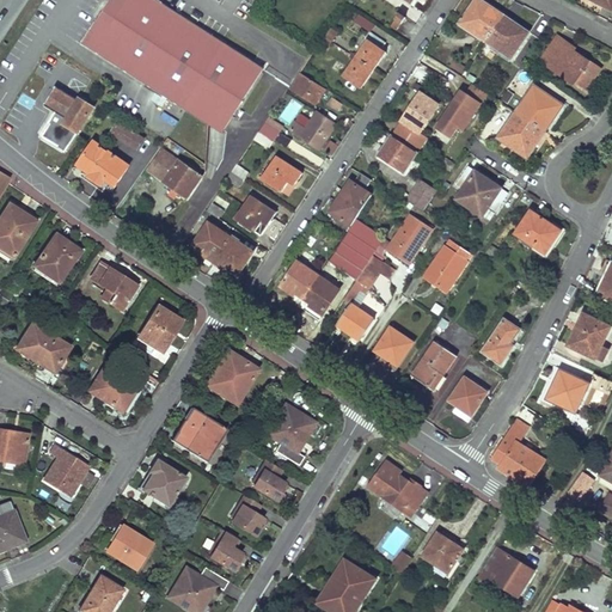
[(101,18),(84,44),(224,132),(264,67),(158,0),(128,0),(112,25),(101,18)]
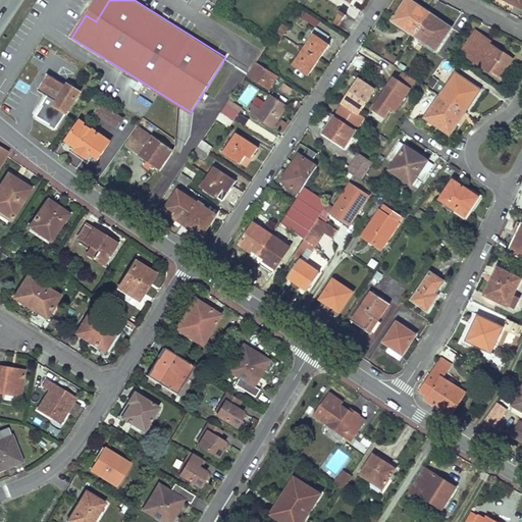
[(94,0),(86,15),(96,21),(109,0),(94,0)]
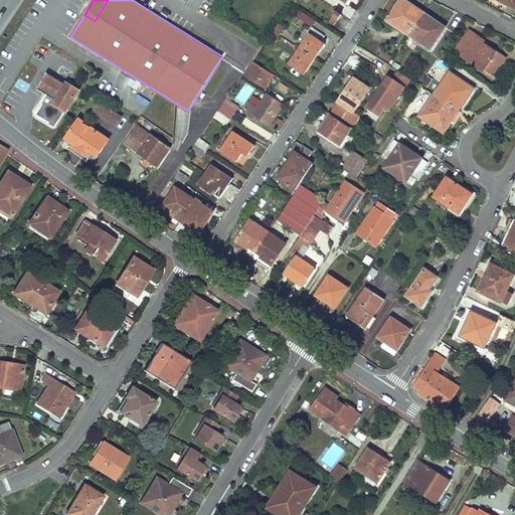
[(405,0),(399,0),(387,19),(408,34),(422,14),(415,9),(416,7),(405,0)]
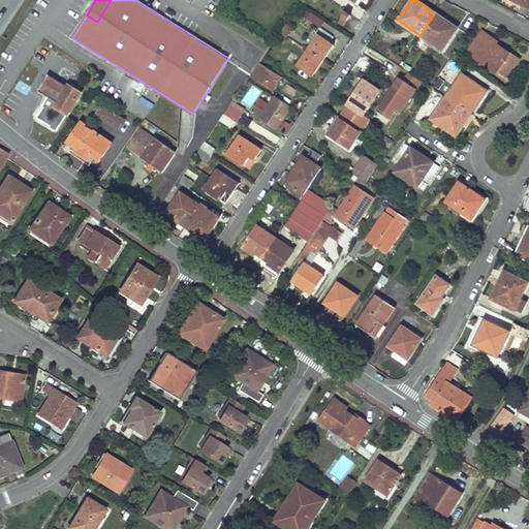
[(528,0),(521,0),(522,1),(520,5),(528,9),(528,8),(528,0)]
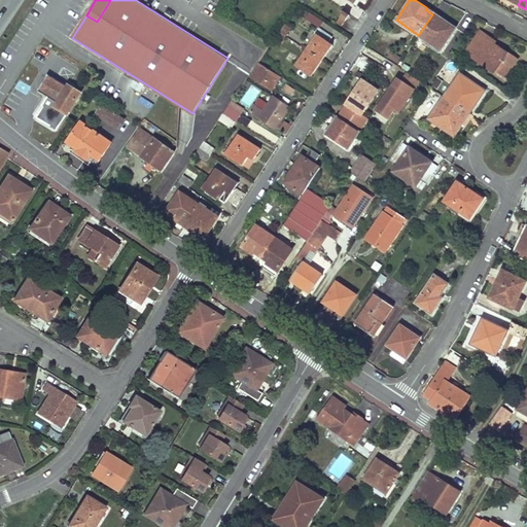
[(305,18),(319,27),(323,21),(309,11),(305,18)]
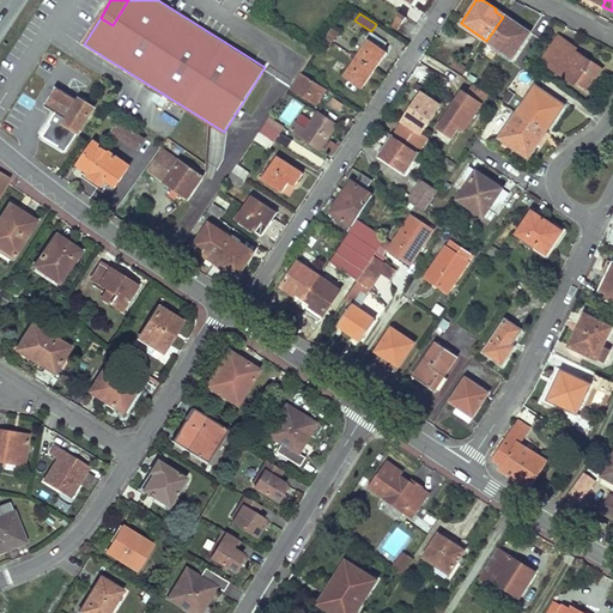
[(401,13),(392,25),(398,30),(406,17),(401,13)]
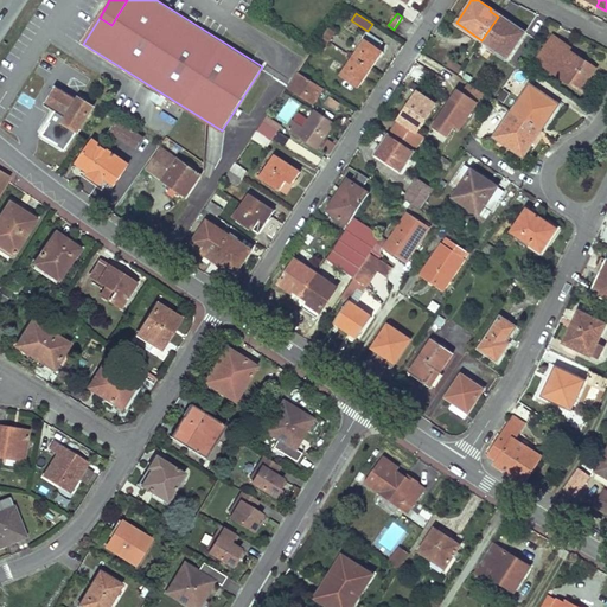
[(498,17),(481,40),(508,58),(525,32),(509,21),(506,23),(498,17)]
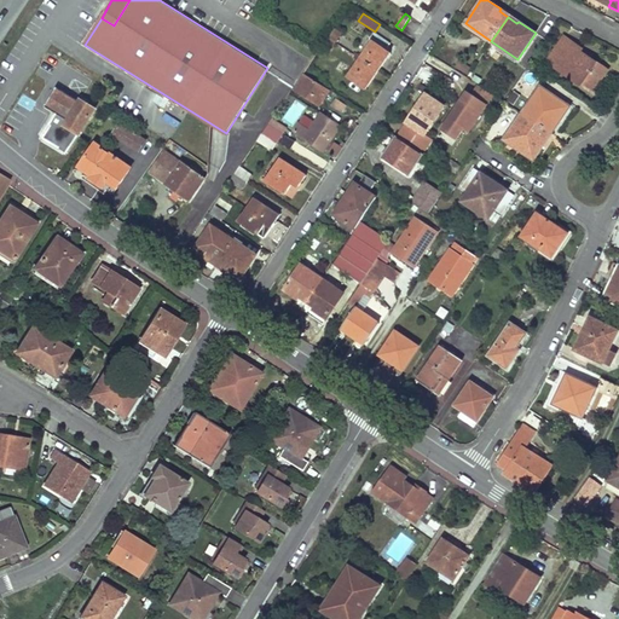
[(371,42),(348,76),(360,85),(364,80),(370,84),(387,57),(381,55),(385,48),(386,48),(389,42),(374,33),(369,41),(371,42)]
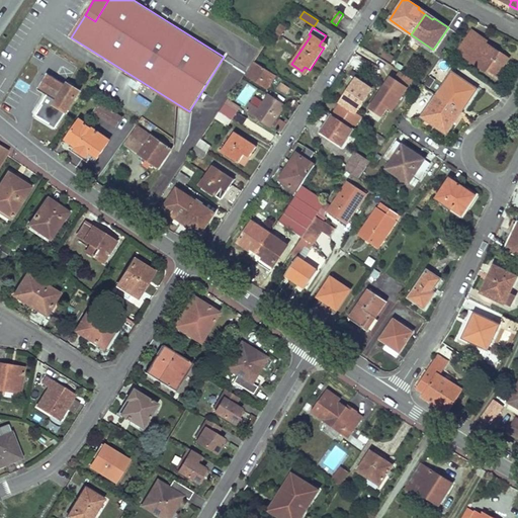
[(471,30),(459,49),(466,53),(464,56),(486,70),(488,68),(497,74),(508,59),(485,42),(487,39),(471,30)]
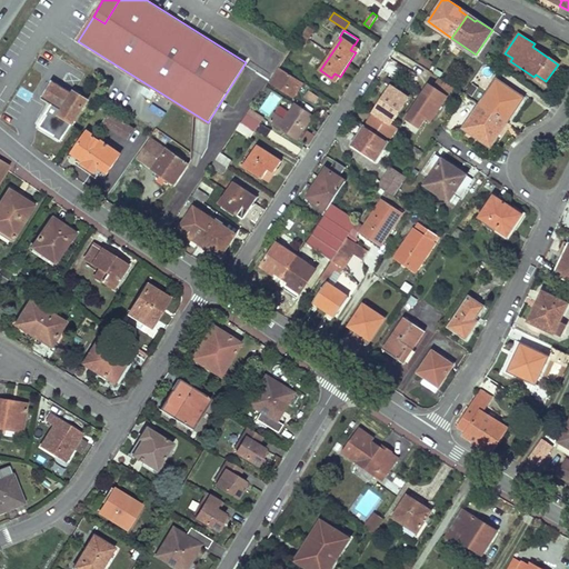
[(422,56),(419,61),(428,68),(432,61),(422,56)]
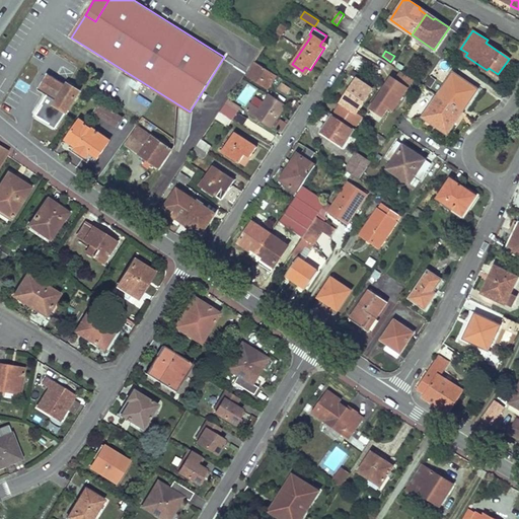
[(254,61),(246,73),(268,87),(276,74),(254,61)]
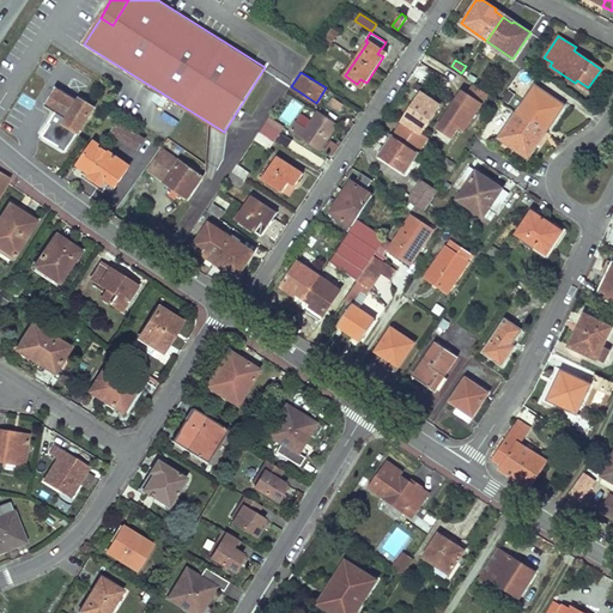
[(466,98),(461,96),(454,105),(439,127),(455,137),(461,127),(466,131),(490,93),(474,84),(468,93),(466,98)]
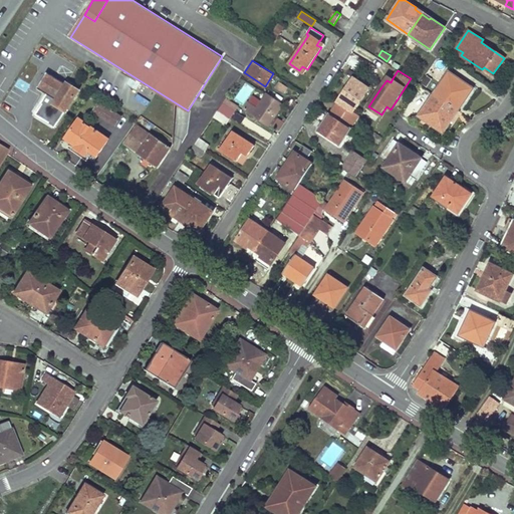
[(449,70),(434,93),(456,109),(463,98),(466,100),(474,88),(449,70)]
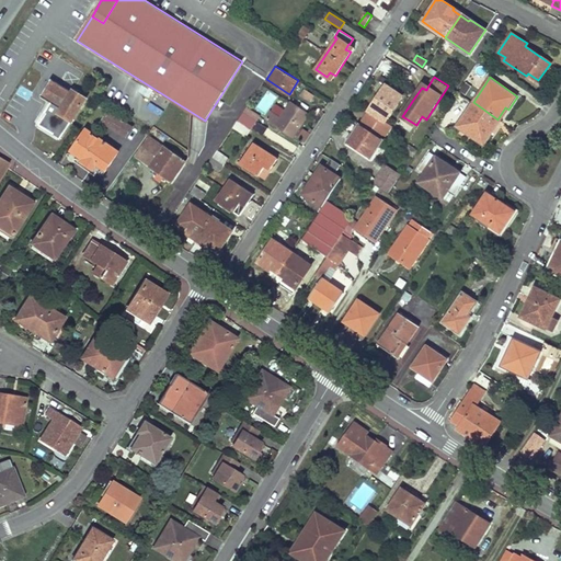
[(52,81),(42,95),(52,102),(44,113),(45,114),(38,125),(53,134),(52,135),(59,140),(86,98),(71,90),(70,92),(52,81)]
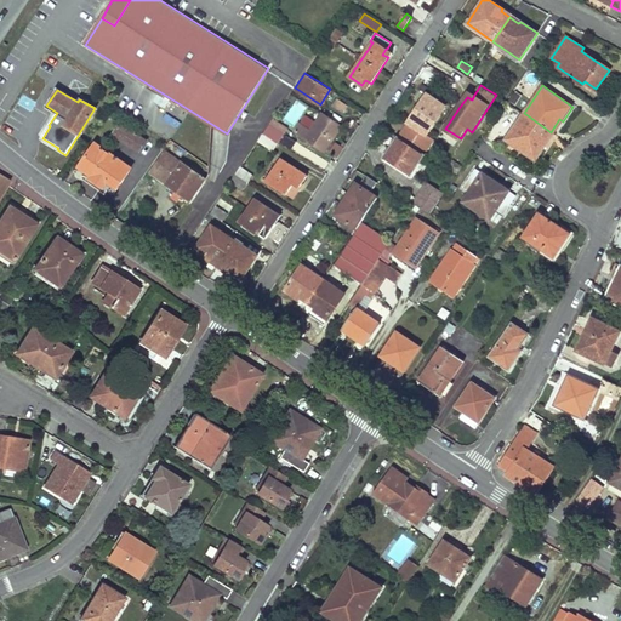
[(426,95),(398,138),(423,155),(434,138),(427,134),(445,107),(426,95)]
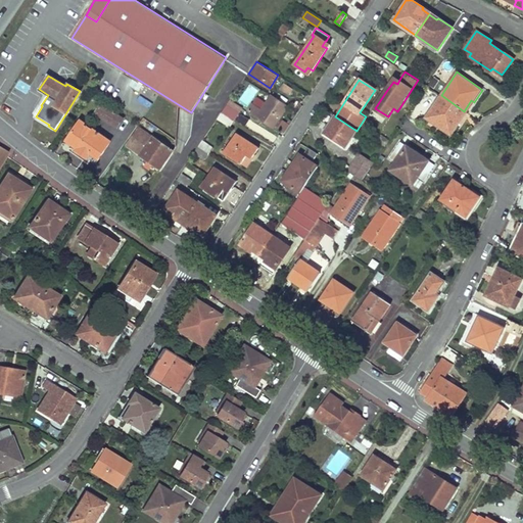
[(253,103),(248,110),(271,126),(278,115),(280,117),(287,106),(272,95),(263,109),(253,103)]
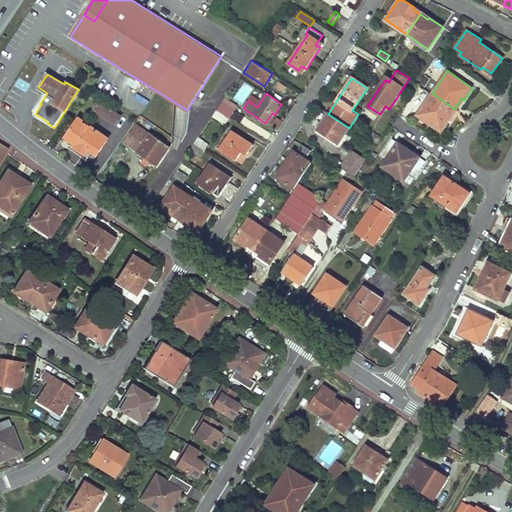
[(432,93),(417,116),(442,133),(450,120),(448,118),(454,109),(432,93)]
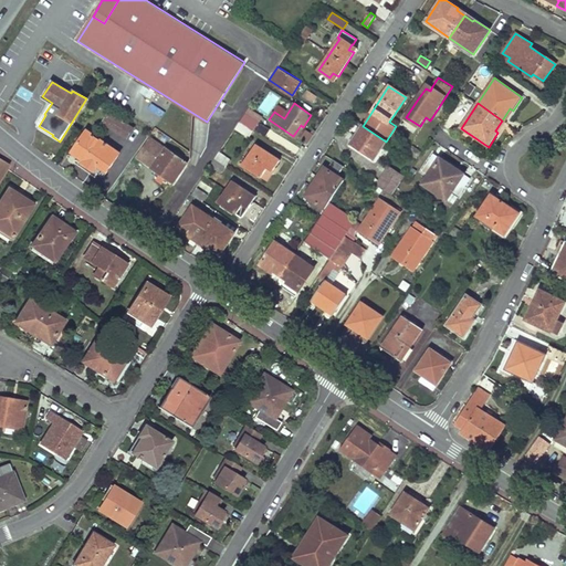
[(244,113),(234,128),(250,137),(259,122),(244,113)]
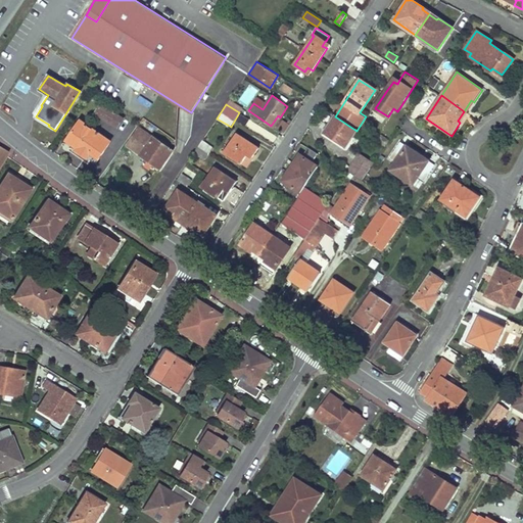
[(101,105),(96,112),(128,133),(133,126),(101,105)]
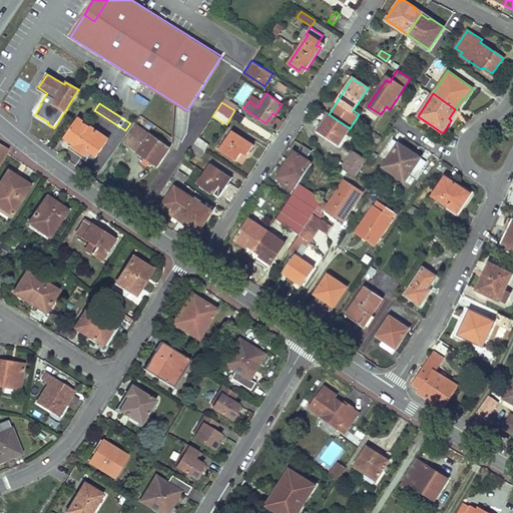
[(273,113),(266,123),(268,124),(275,115),(273,113)]
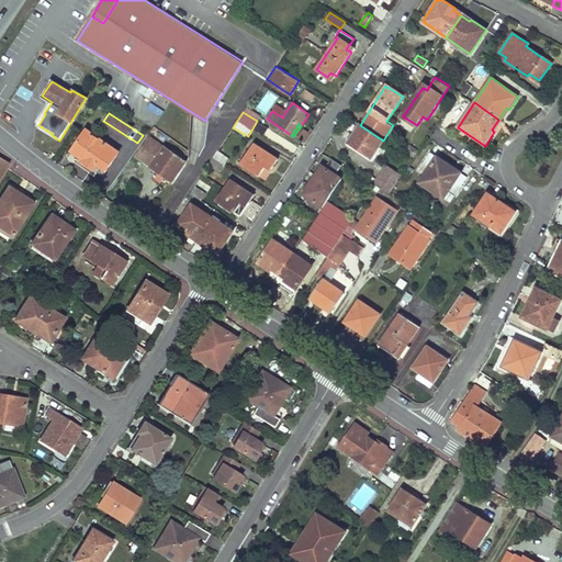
[(360,125),(348,143),(371,159),(383,141),(360,125)]
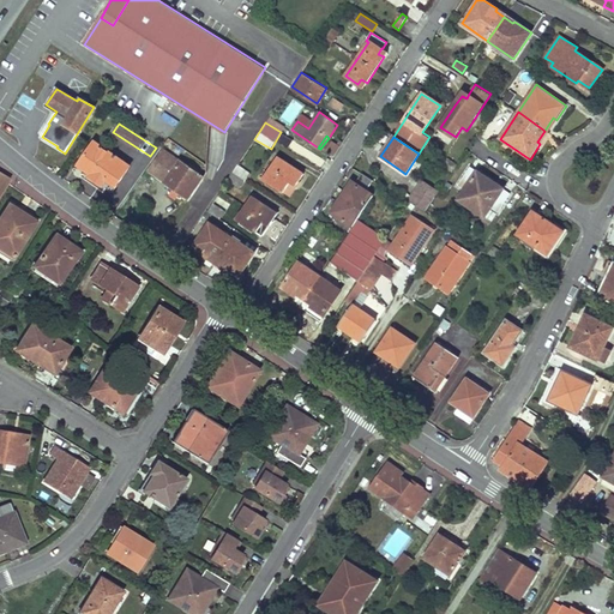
[(332,156),(339,145),(331,139),(323,151),(332,156)]
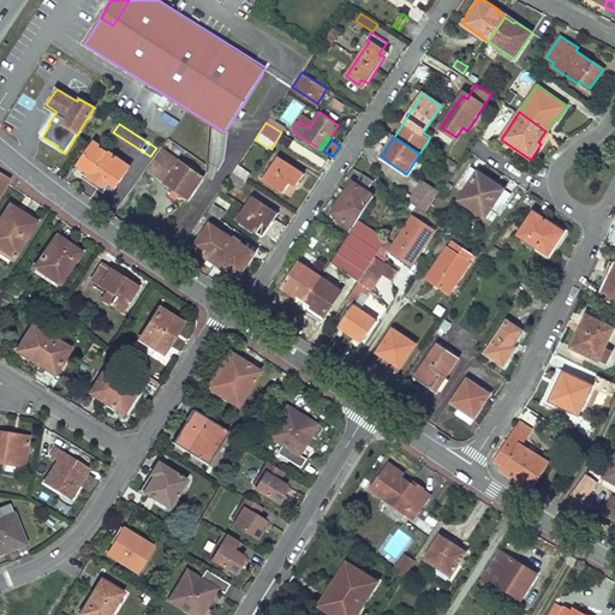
[(94,142),(75,172),(103,192),(107,189),(112,192),(130,166),(94,142)]
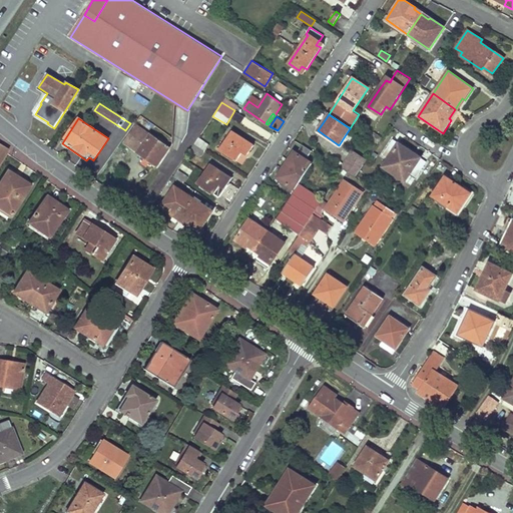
[(136,125),(124,142),(157,165),(169,147),(136,125)]
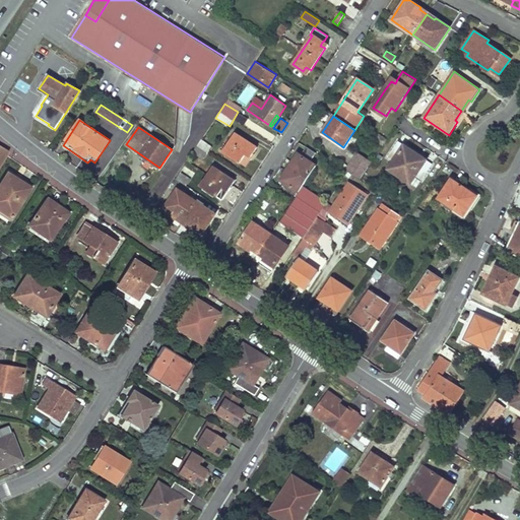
[(236,132),(222,151),(239,164),(245,154),(250,157),(257,147),(236,132)]
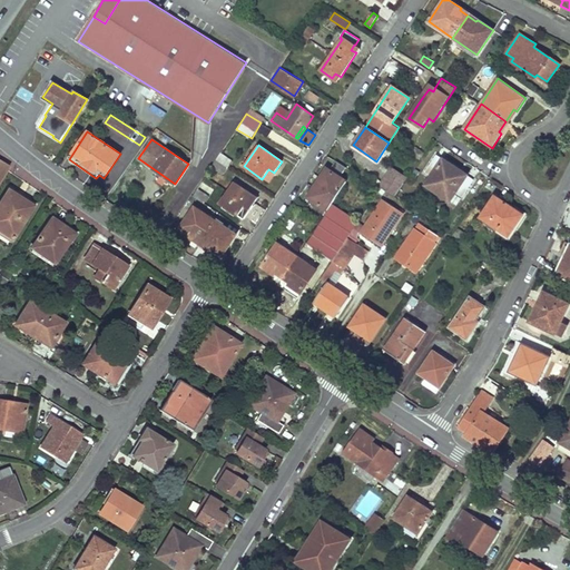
[(220,153),(215,159),(228,167),(232,160),(220,153)]
